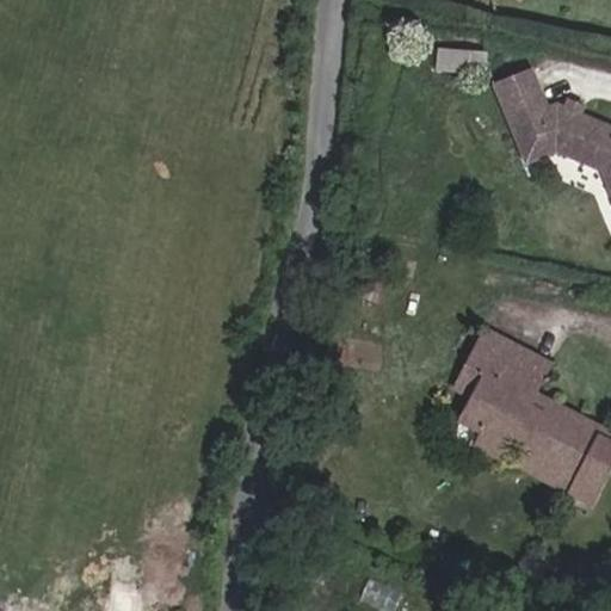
[(486,66),(488,51),(461,48),(460,63),(486,66)]
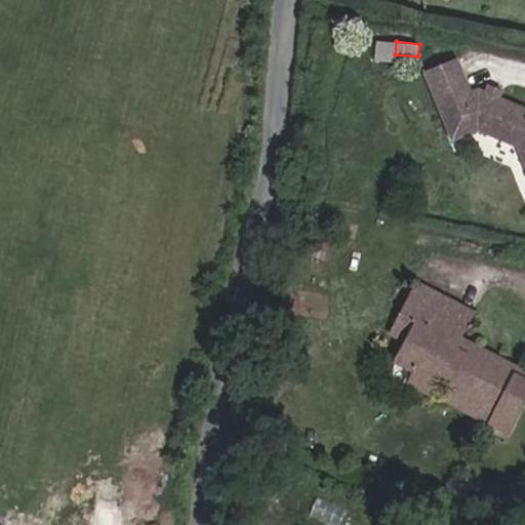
[(471,91),(457,57),(423,72),(451,138),(477,128),(517,144),(524,163),(524,106),(478,88),(471,91)]
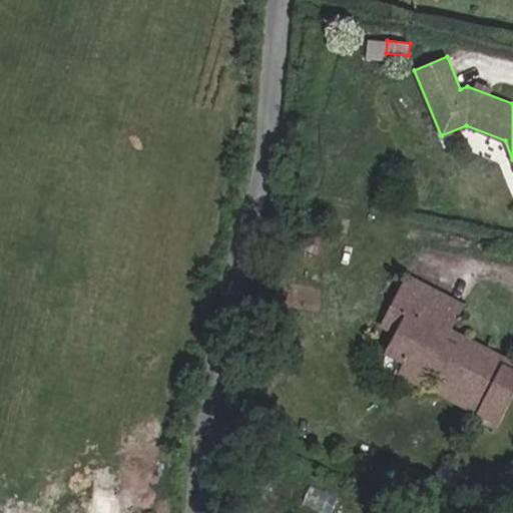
[(433,393),(430,403),(477,422),(472,433),(494,442),(512,398),(490,388),(493,379),(457,364),(454,372),(434,363),(439,351),(426,346),(435,323),(391,305),(378,335),(387,340),(374,375),(393,383),(390,396),(416,406),(422,388),(433,393)]
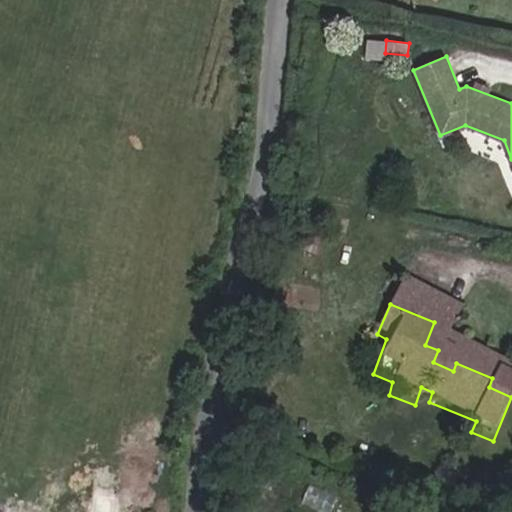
[(448,326),(434,322),(425,345),(438,350),(448,326)]
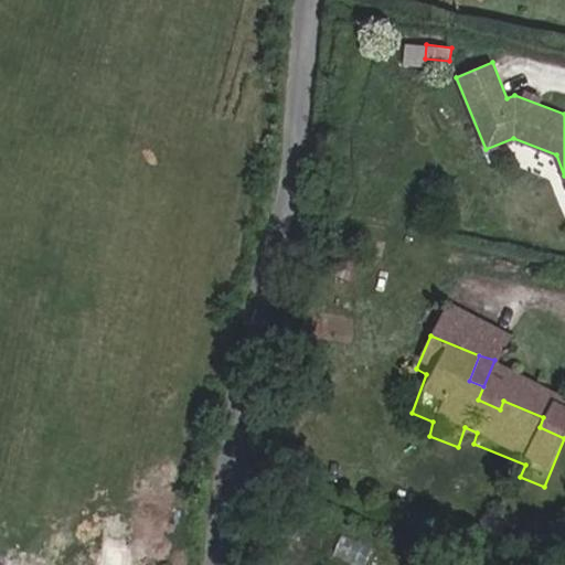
[(564,435),(564,426),(543,417),(540,427),(564,438),(564,435)]
